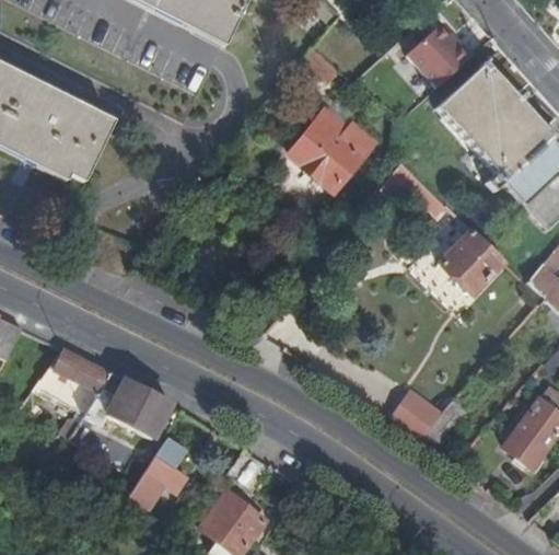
[(123,0),(219,49),(243,0),(123,0)]
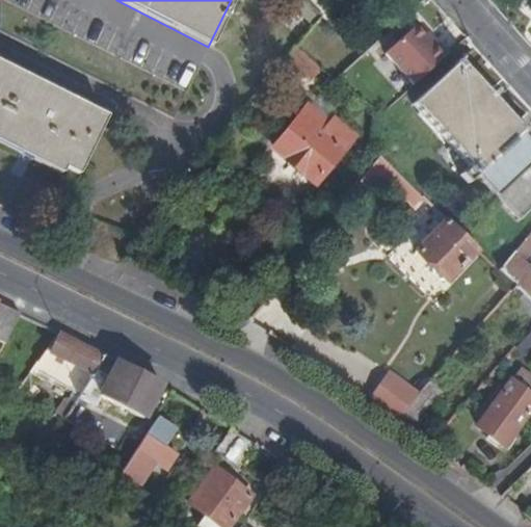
[(447,16),(435,26),(455,47),(467,36),(447,16)]
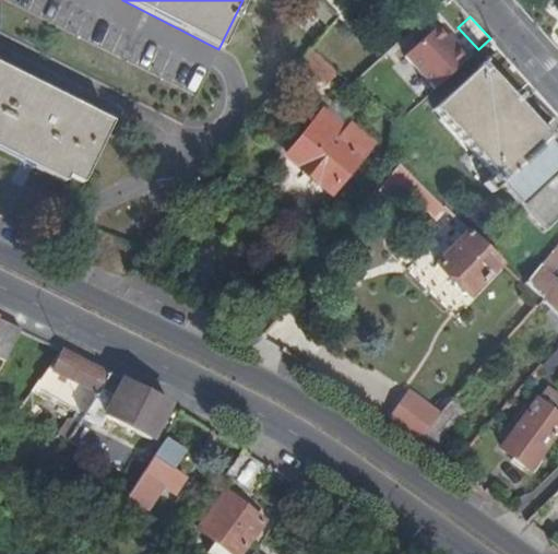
[(398,55),(431,87),(443,74),(448,78),(470,55),(432,19),(398,55)]
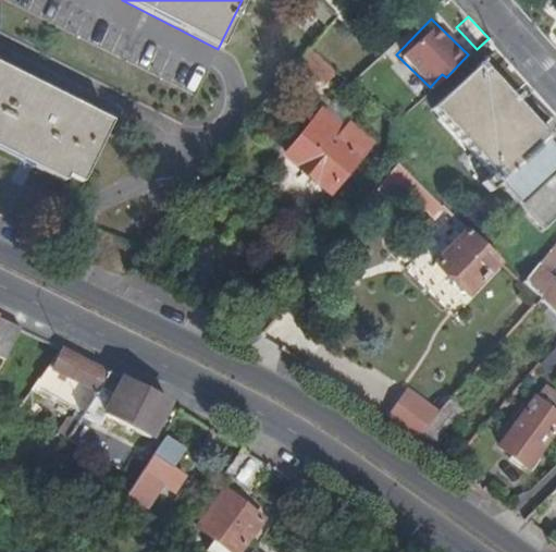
[(310,49),(300,61),(325,83),(337,71),(310,49)]
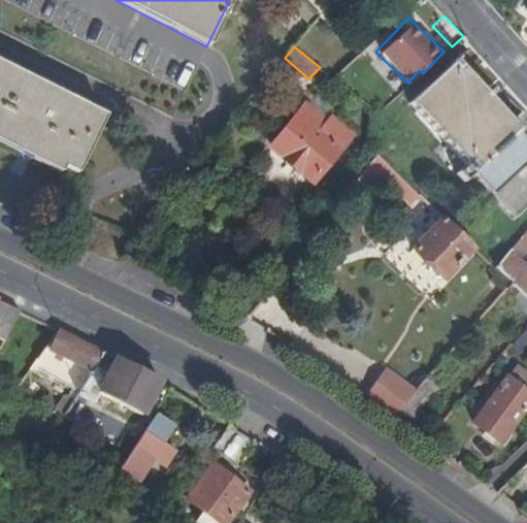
[(514,218),(526,205),(526,107),(513,121),(486,91),(500,77),(472,46),(410,103),(465,164),(457,172),(465,181),(473,173),(514,218)]
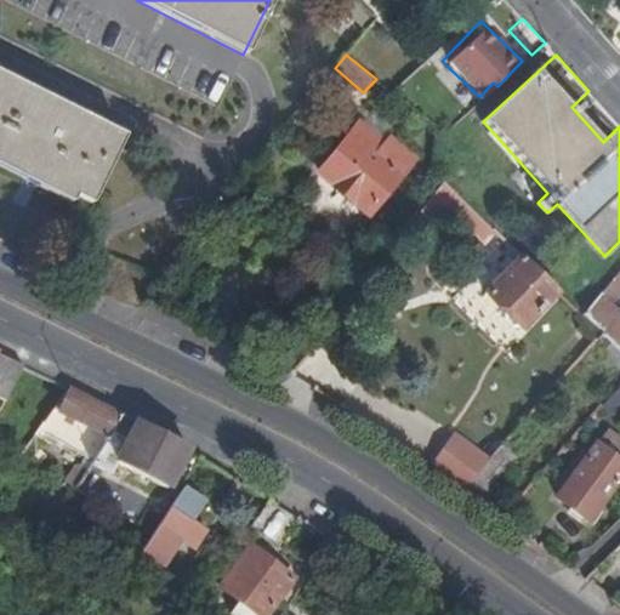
[(0,159),(90,204),(124,137),(0,74),(0,159)]
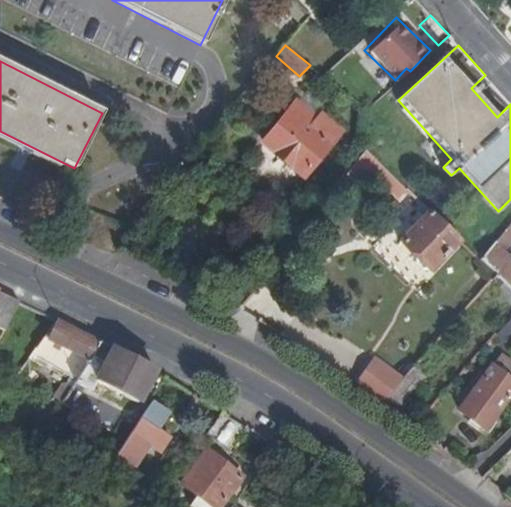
[(304,174),(343,129),(324,113),(319,118),(299,101),(264,142),(304,174)]
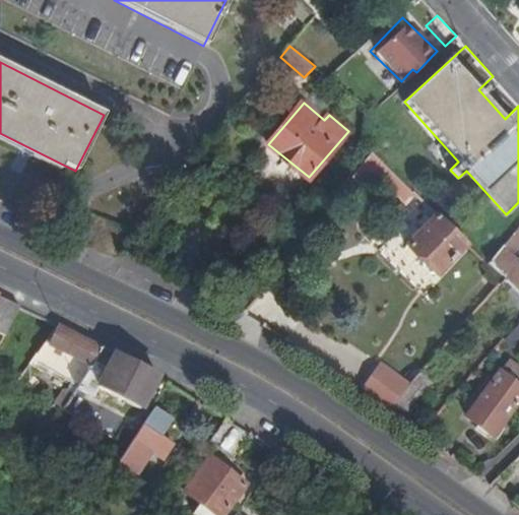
[(372,150),(351,177),(361,184),(374,169),(387,182),(395,174),(372,150)]
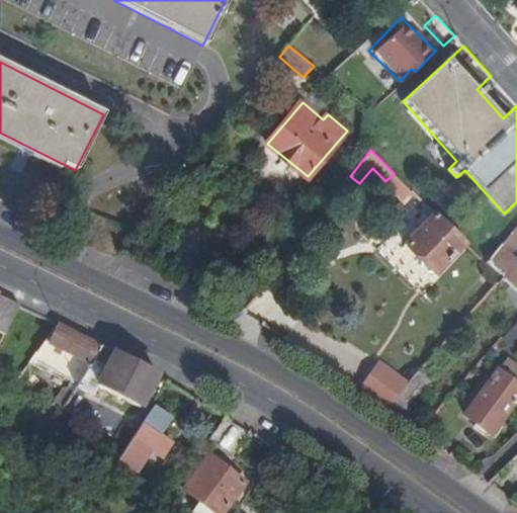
[(394,173),(385,181),(403,198),(411,190),(394,173)]
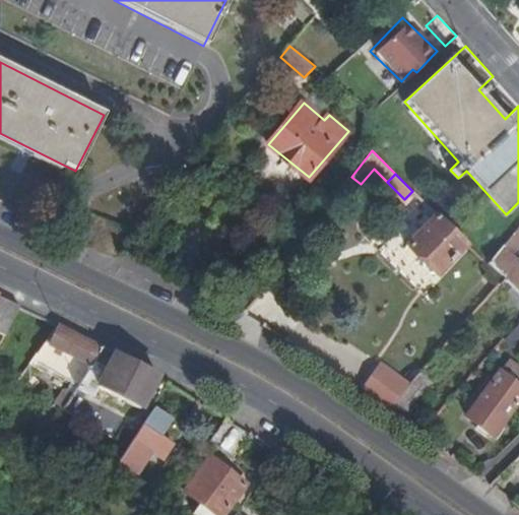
[(466,243),(436,212),(405,244),(436,274),(466,243)]
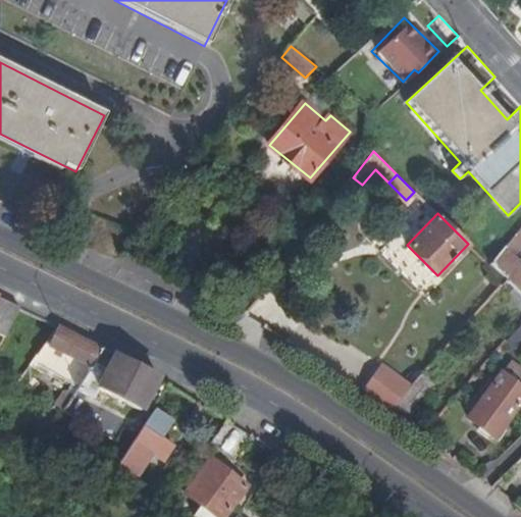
[(505,277),(504,278),(520,295),(520,262),(512,254),(520,244),(520,226),(488,263),(505,277)]
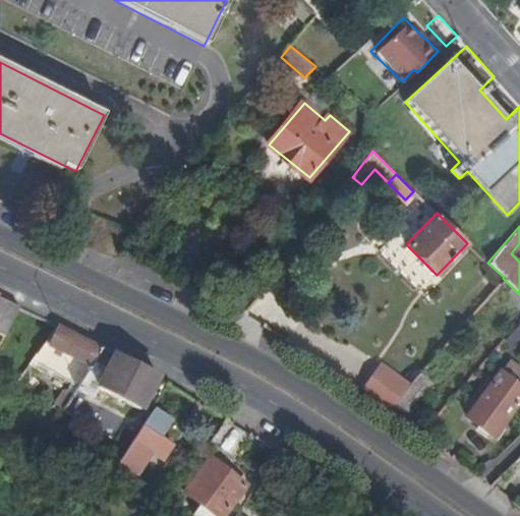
[(0,335),(5,338),(20,306),(0,296),(0,335)]
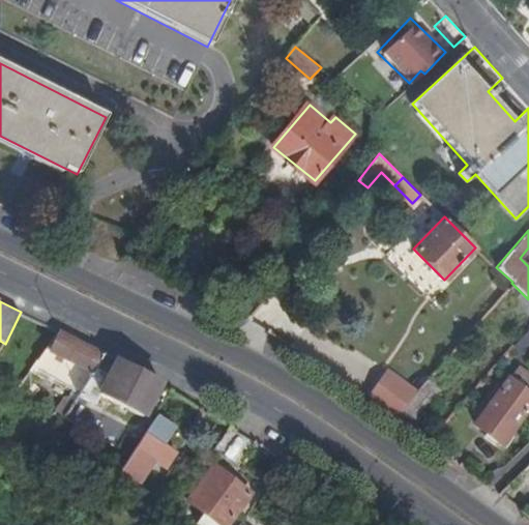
[(528,328),(515,344),(523,351),(528,344),(528,328)]
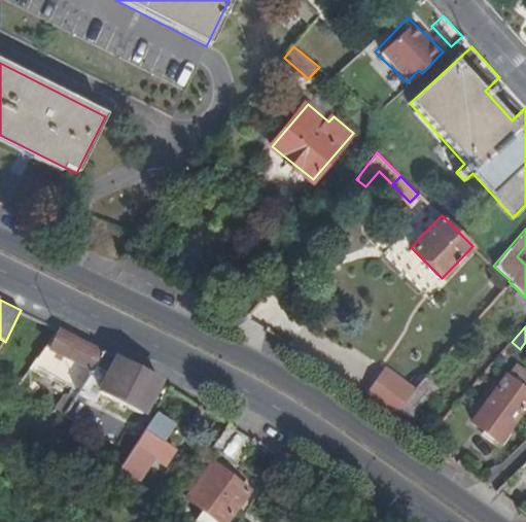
[(102,350),(60,329),(49,349),(92,370),(102,350)]
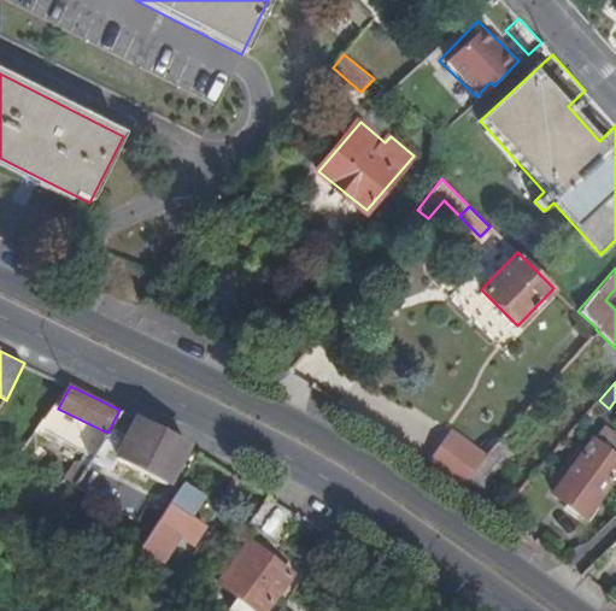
[(165,485),(186,446),(119,410),(107,433),(91,459),(109,469),(116,457),(165,485)]
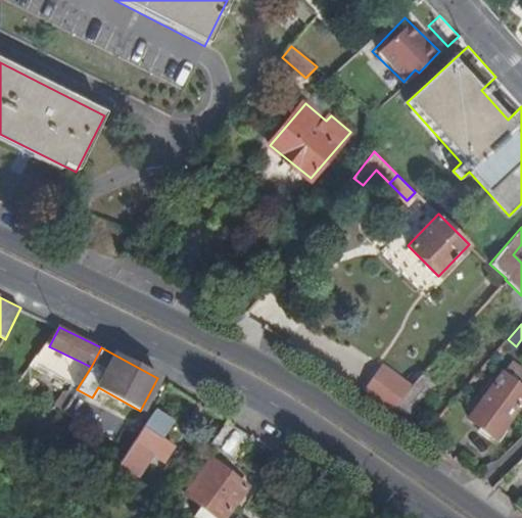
[(382,364),(362,391),(390,411),(395,405),(413,385),(382,364)]
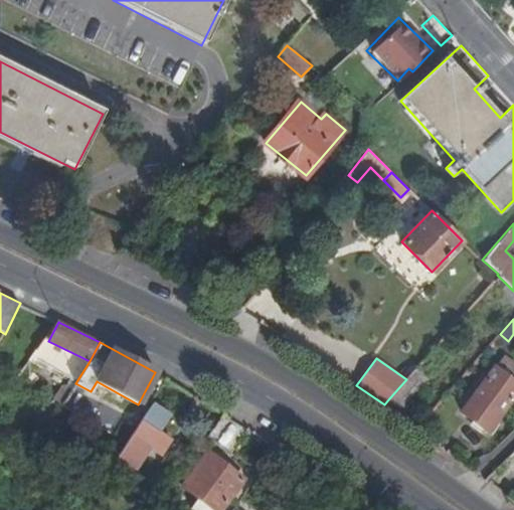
[(462,411),(488,431),(513,395),(513,381),(495,367),(462,411)]
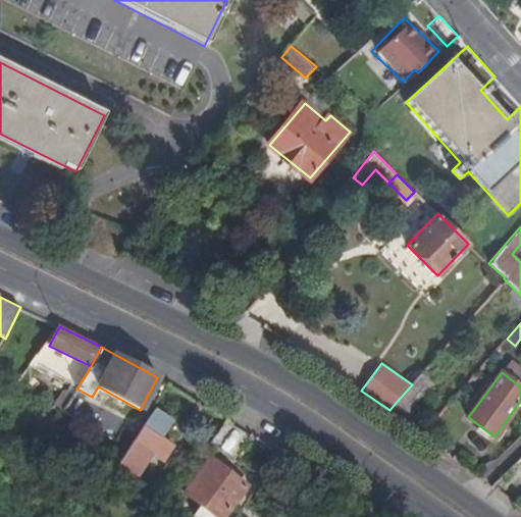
[(422,373),(412,384),(395,404),(403,411),(429,380),(422,373)]
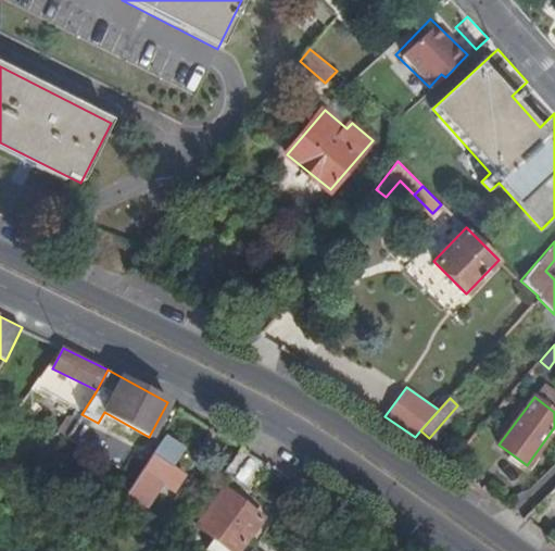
[(125,496),(142,508),(149,497),(154,501),(160,492),(155,488),(160,481),(173,491),(185,474),(173,466),(185,450),(165,436),(125,496)]
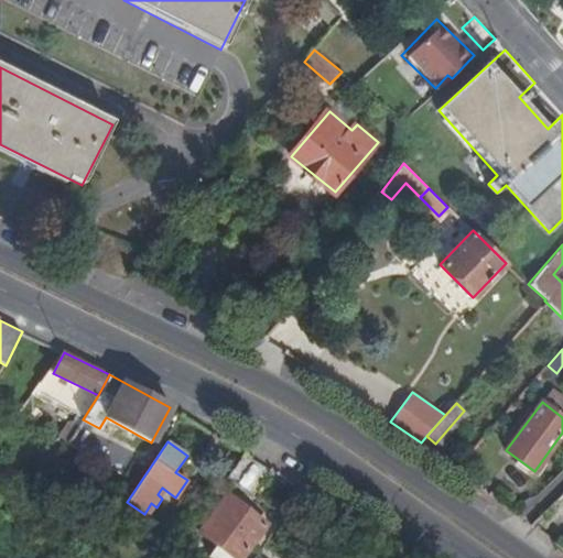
[(247,489),(260,469),(249,461),(236,481),(247,489)]
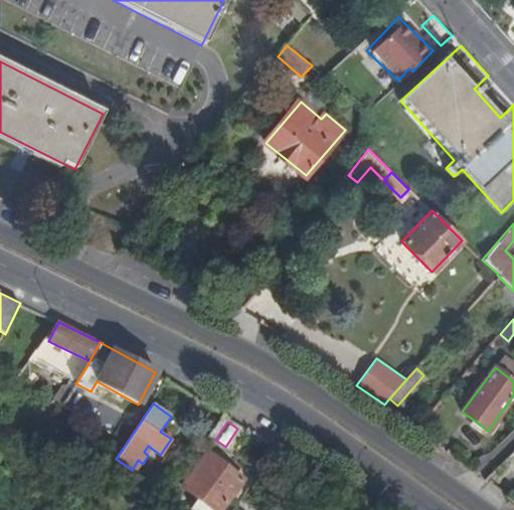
[(212,509),(218,509),(242,480),(207,453),(182,486),(212,509)]
